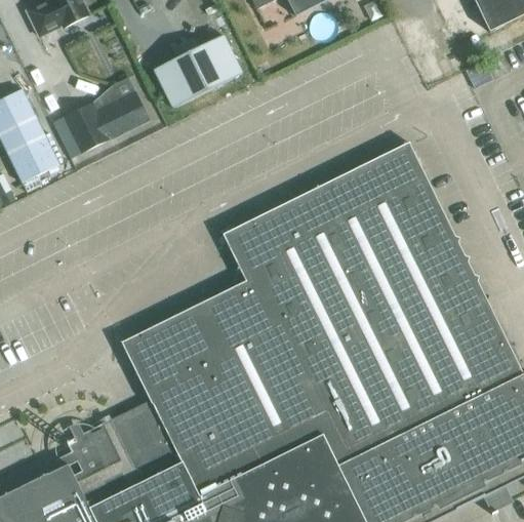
[(43,0),(26,9),(38,35),(61,24),(62,27),(89,13),(82,0),(43,0)]
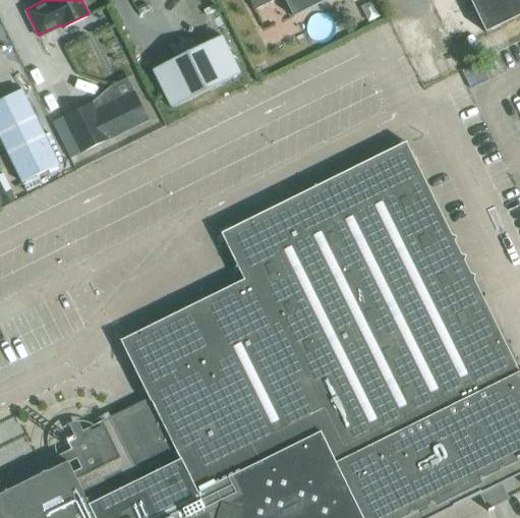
[(250,0),(253,7),(269,0),(285,0),(292,14),(322,0),(250,0)]
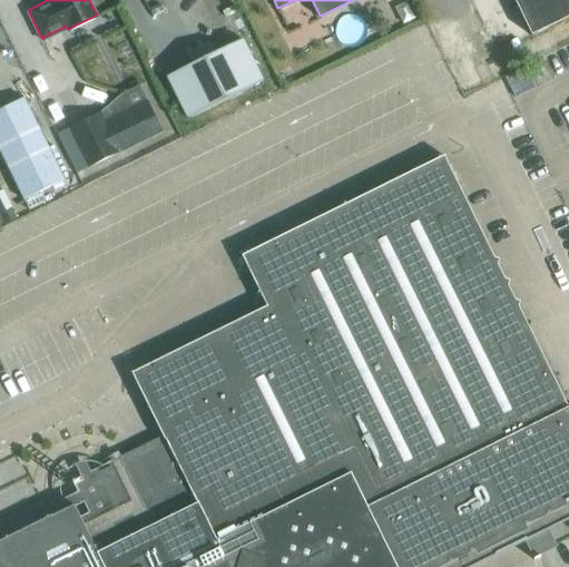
[(417,13),(410,0),(404,0),(394,5),(402,21),(417,13)]
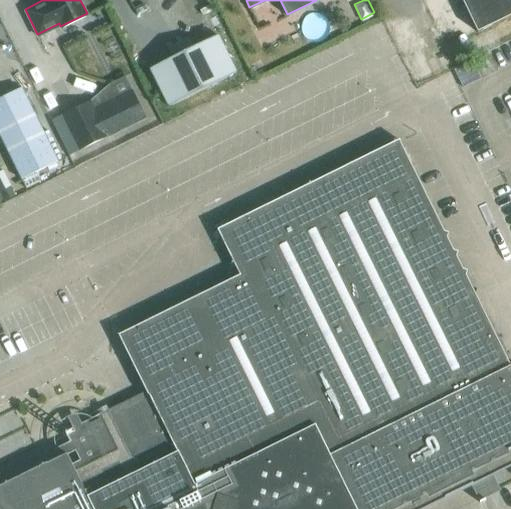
[(461,0),(476,30),(510,13),(510,0),(461,0)]
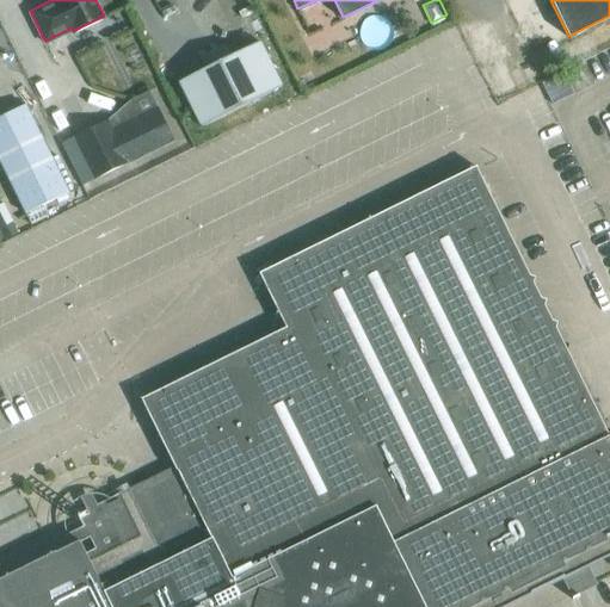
[(282,84),(259,39),(178,80),(199,124),(282,84)]
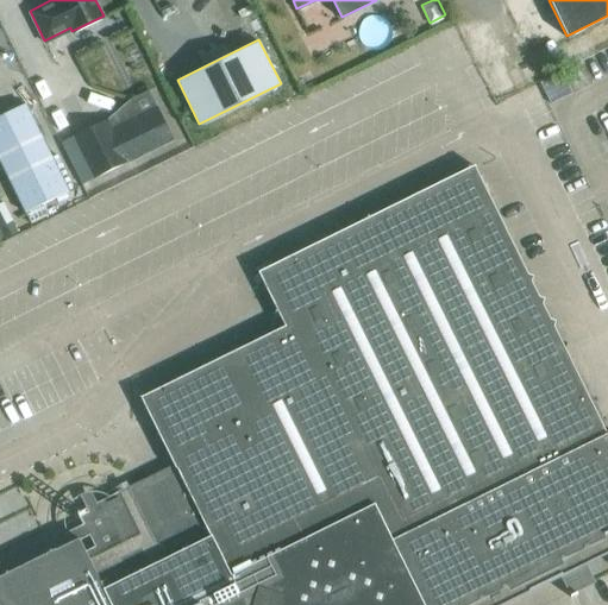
[(68,189),(25,102),(0,114),(0,161),(24,210),(68,189)]
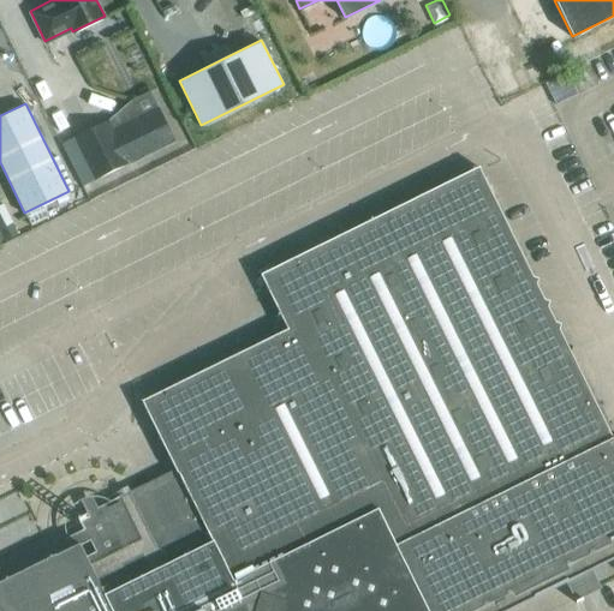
[(129,161),(176,138),(159,105),(112,127),(107,118),(73,135),(94,178),(129,161)]
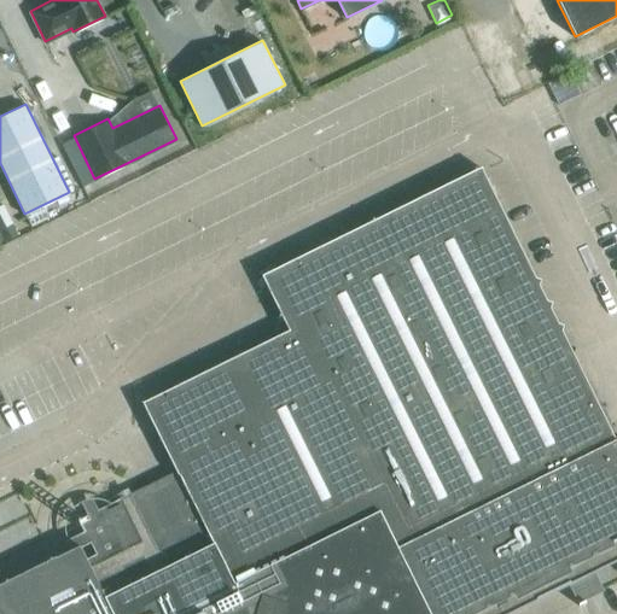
[(500,613),(616,553),(616,442),(481,165),(261,274),(287,328),(426,607),(446,604),(449,613),(500,613)]
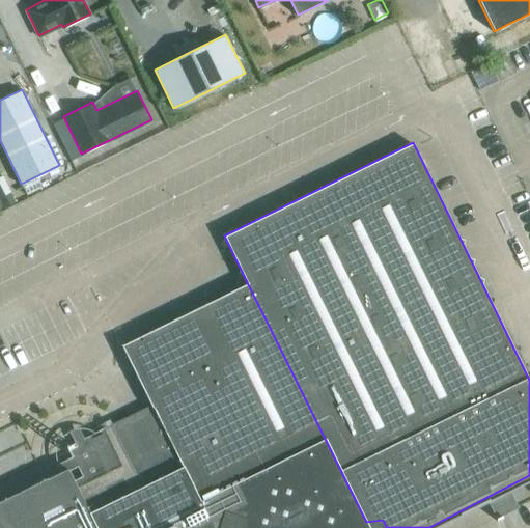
[(366,522),(247,282),(121,344),(144,391),(145,390),(152,407),(124,421),(122,417),(102,427),(104,432),(89,438),(105,469),(95,473),(87,470),(84,478),(76,482),(68,468),(48,478),(48,477),(0,501),(0,527),(386,527),(383,520),(366,522)]
